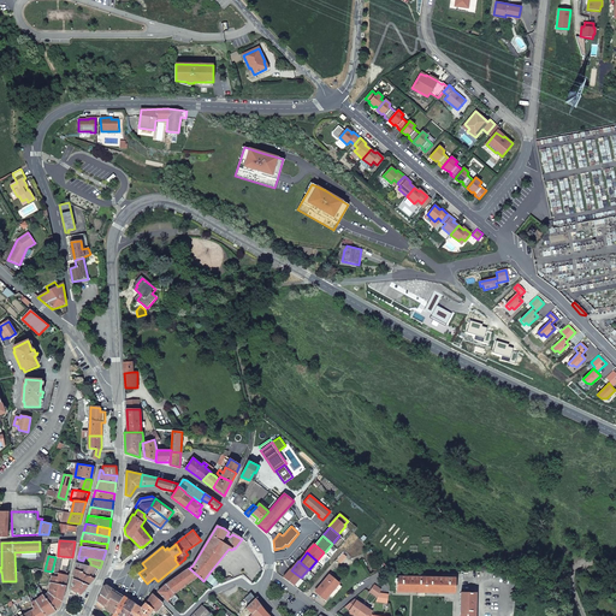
[(100,568),(90,564),(89,566),(82,564),(77,563),(76,569),(95,579),(99,569),(100,568)]
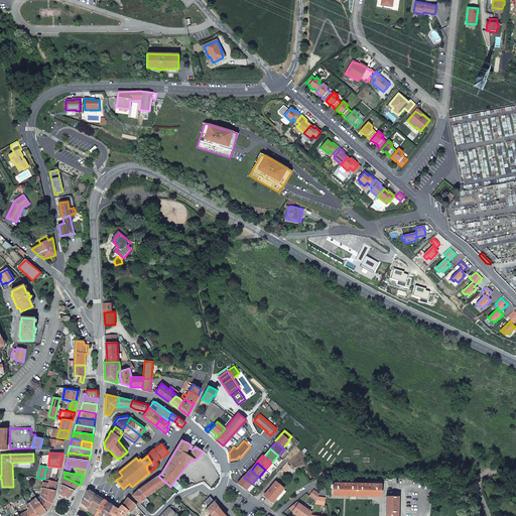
[(158,476),(139,490),(146,497),(166,483),(158,476)]
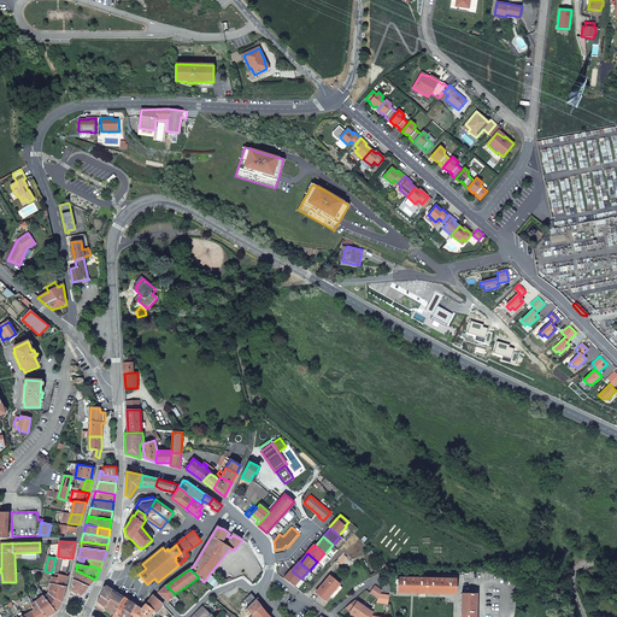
[(74,580),(89,586),(95,580),(76,570),(74,580)]
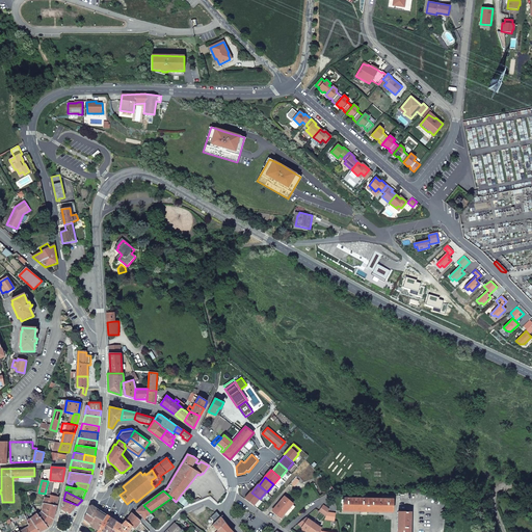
[(251,491),(244,499),(254,505),(260,499),(251,493),(251,491)]
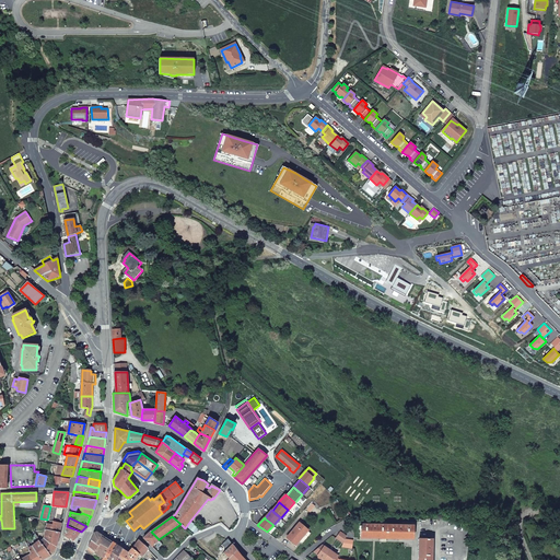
[(46,529),(60,533),(62,522),(51,521),(50,524),(47,523),(46,529)]
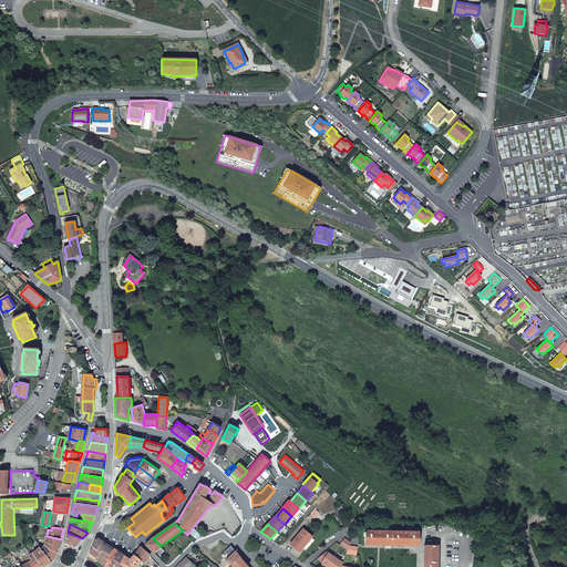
[(187,535),(196,540),(205,537),(193,527),(187,535)]
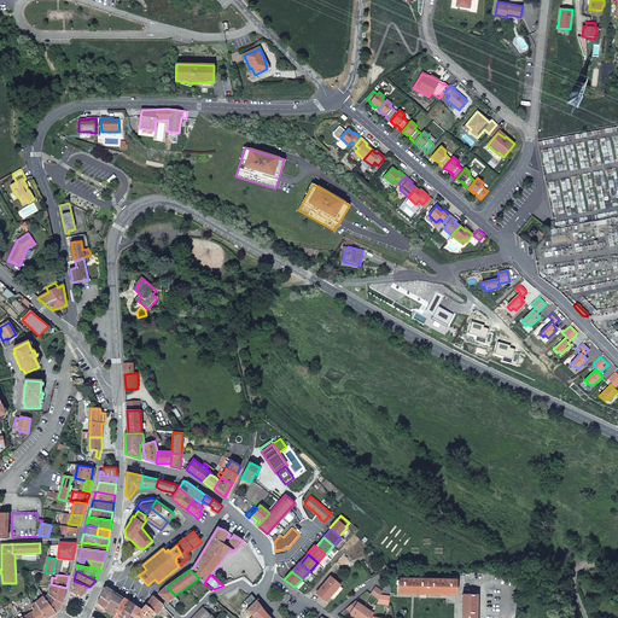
[(316,593),(326,601),(339,586),(330,577),(316,593)]
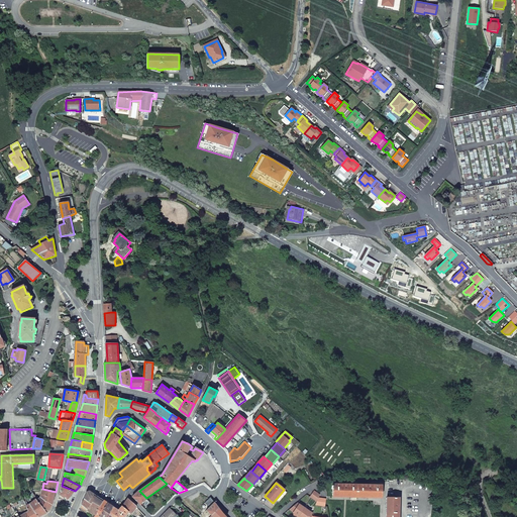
[(333,496),(382,497),(382,485),(334,484),(333,496)]
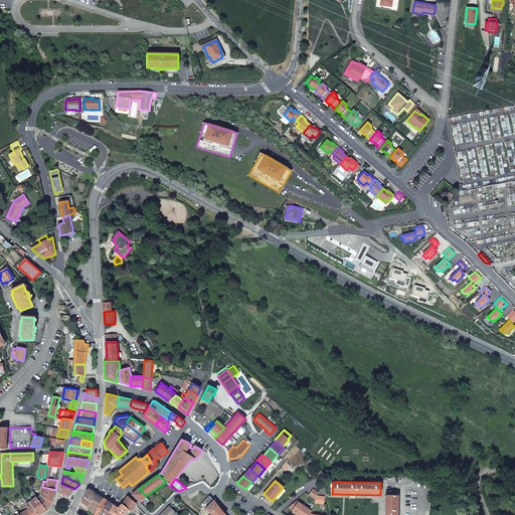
[(67,497),(74,489),(61,484),(59,493),(67,497)]
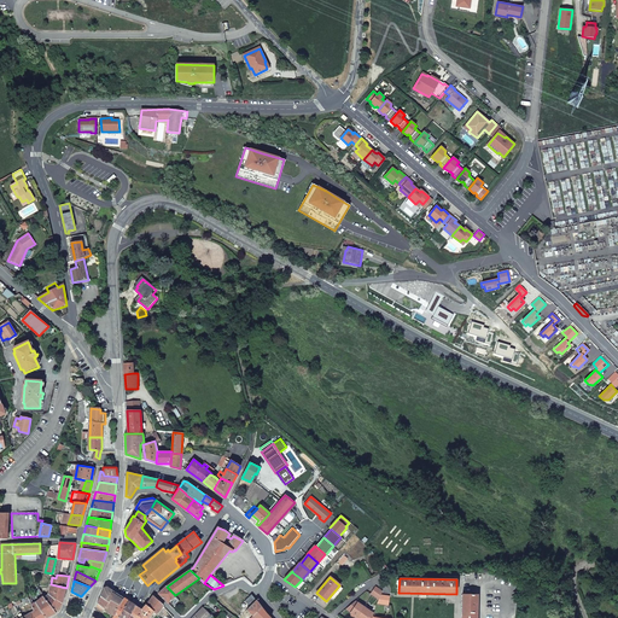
[(63,604),(66,588),(51,584),(48,595),(63,604)]
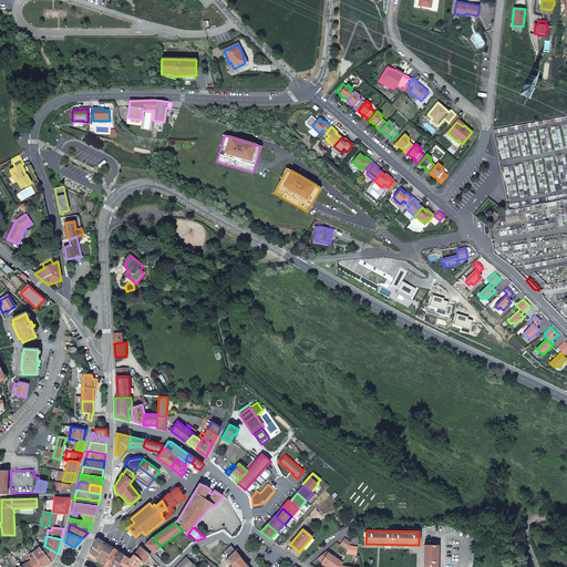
[(98,549),(103,542),(98,538),(95,539),(92,547),(98,549)]
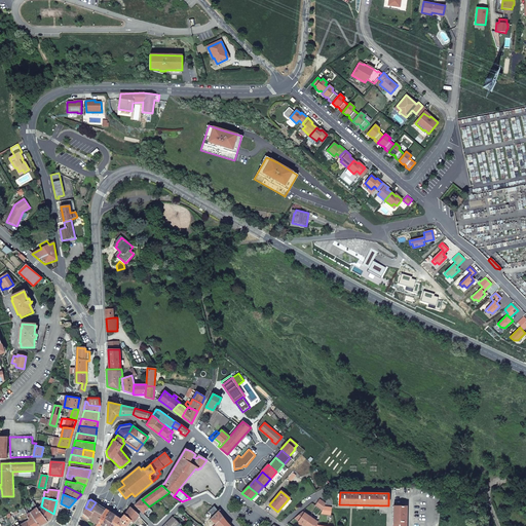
[(149,506),(142,499),(140,500),(135,505),(143,514),(149,508),(149,506)]
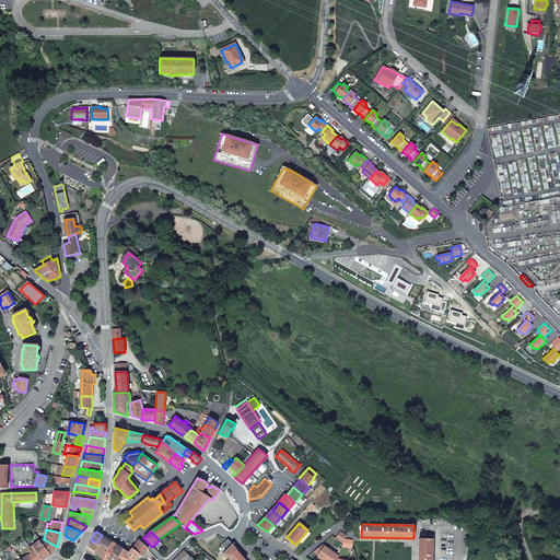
[(336,537),(343,543),(346,539),(347,536),(340,532),(336,537)]
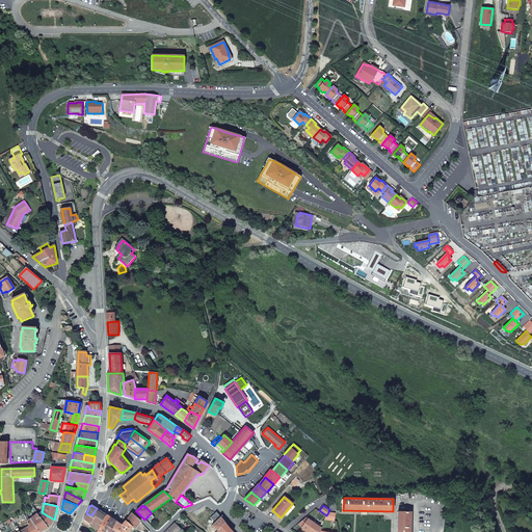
[(95,516),(103,521),(106,514),(97,508),(91,515),(95,516)]
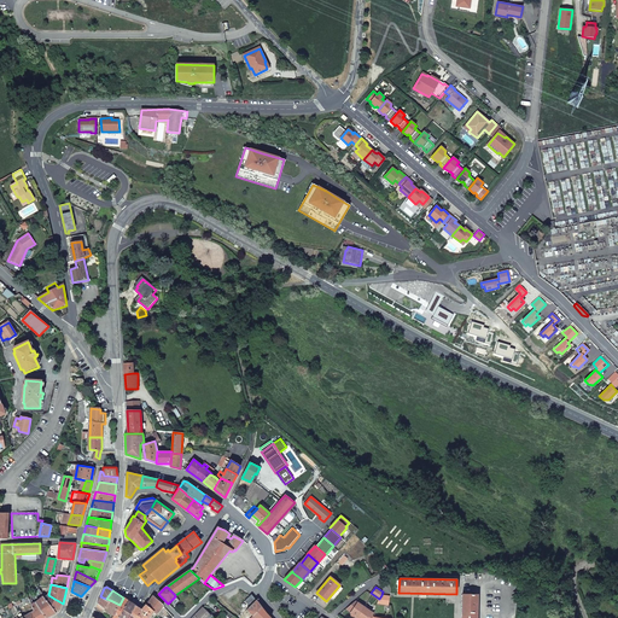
[(56,613),(63,604),(48,595),(45,598),(56,613)]
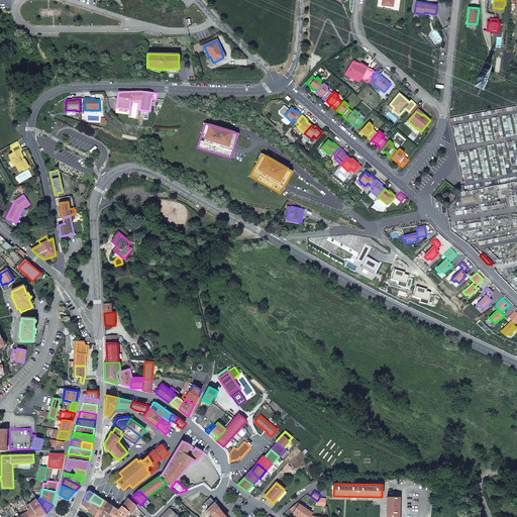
[(206,510),(214,502),(210,498),(202,506),(206,510)]
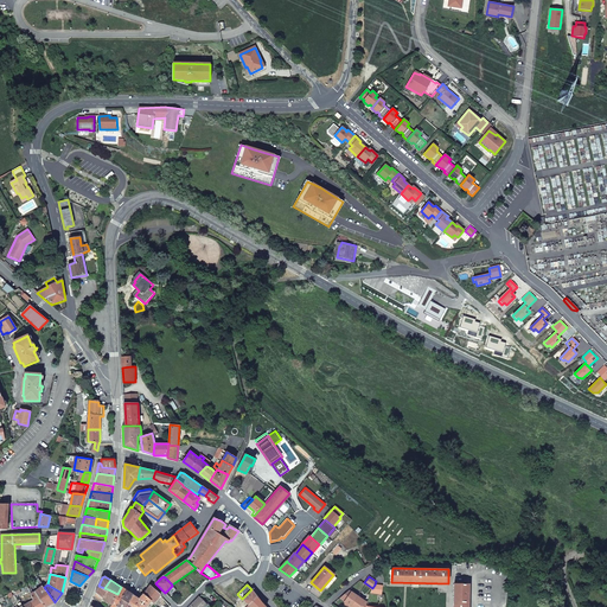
[(468,606),(470,585),(455,585),(454,606),(468,606)]
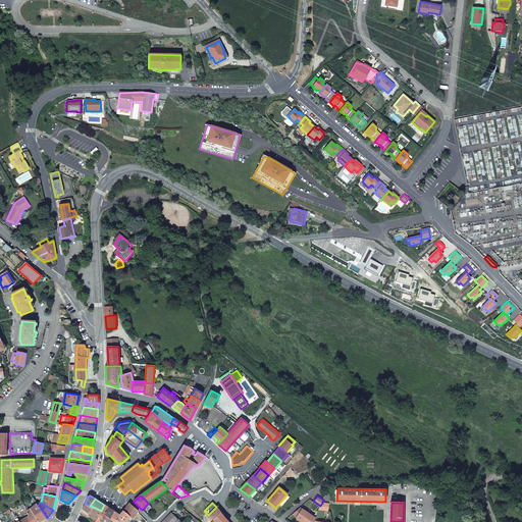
[(39,521),(47,518),(38,505),(37,504),(30,509),(39,521)]
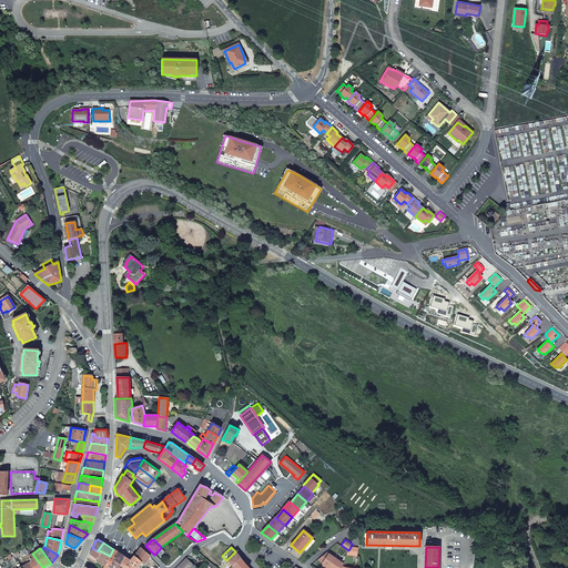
[(90,555),(95,560),(101,551),(98,550),(92,548),(90,555)]
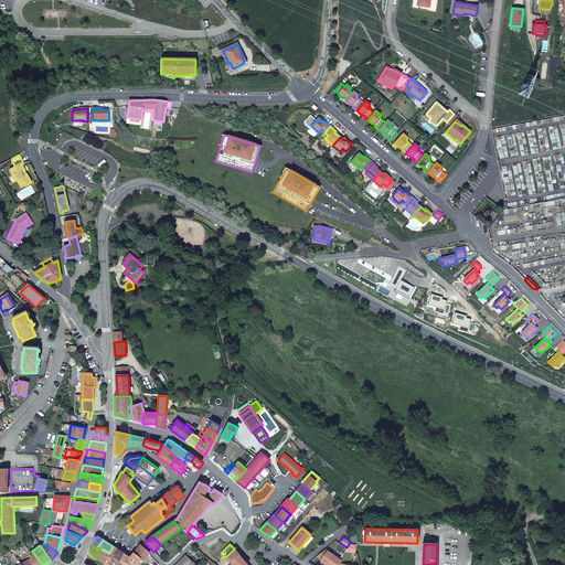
[(144,562),(150,554),(140,545),(134,553),(140,560),(144,562)]
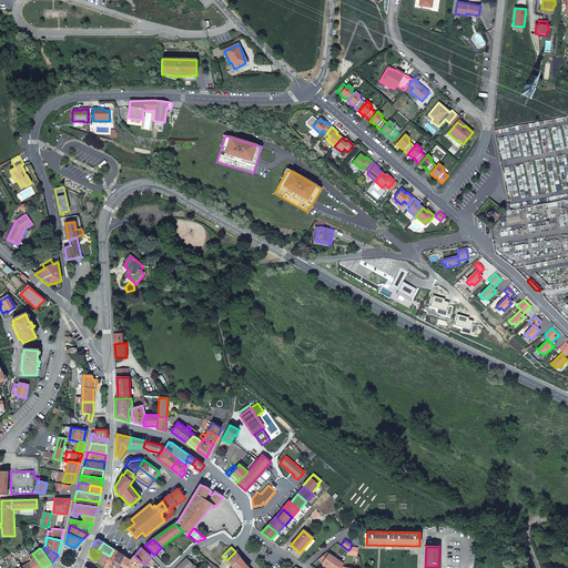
[(110,556),(104,566),(102,567),(109,567),(118,553),(113,549),(110,556)]
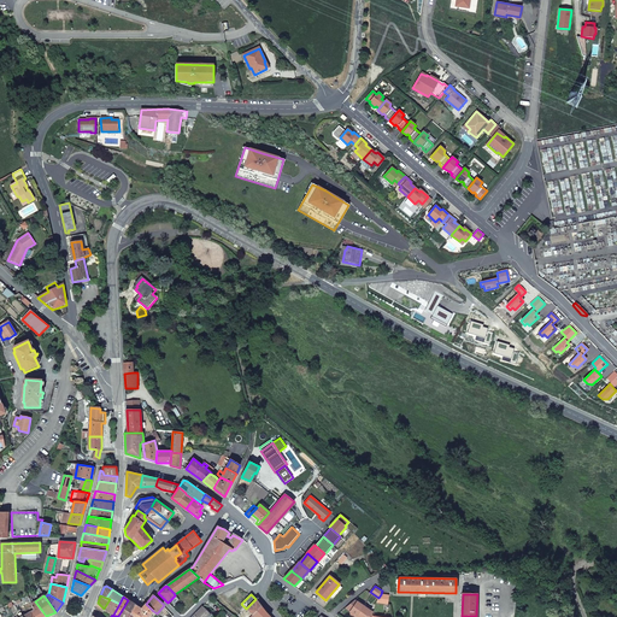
[(104,609),(113,615),(119,604),(110,599),(104,609)]
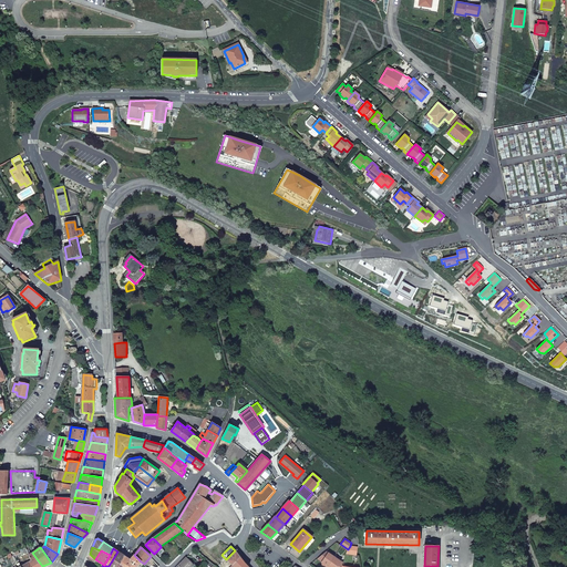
[(240,557),(235,550),(226,559),(232,565),(233,565),(240,557)]
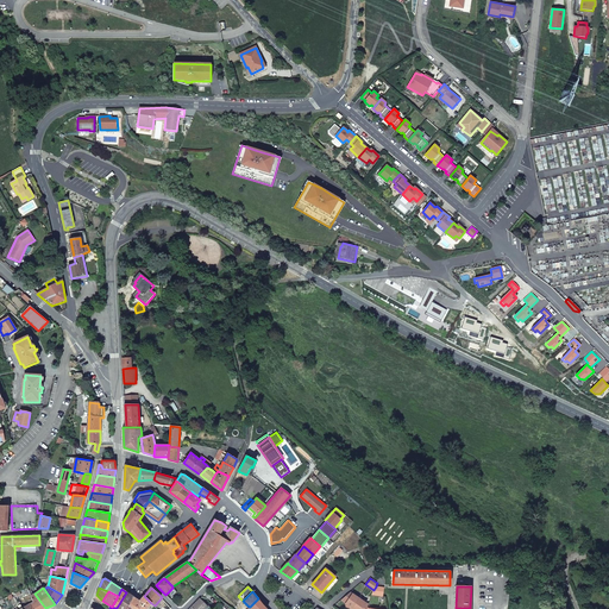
[(350,608),(351,608),(359,598),(352,594),(350,591),(341,600),(346,603),(345,603),(349,606),(347,607),(350,608)]
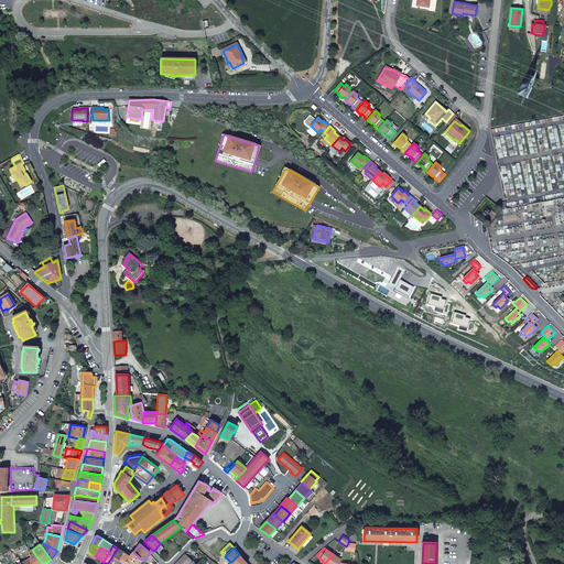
[(117,549),(108,563),(117,563),(118,562),(123,553),(117,549)]
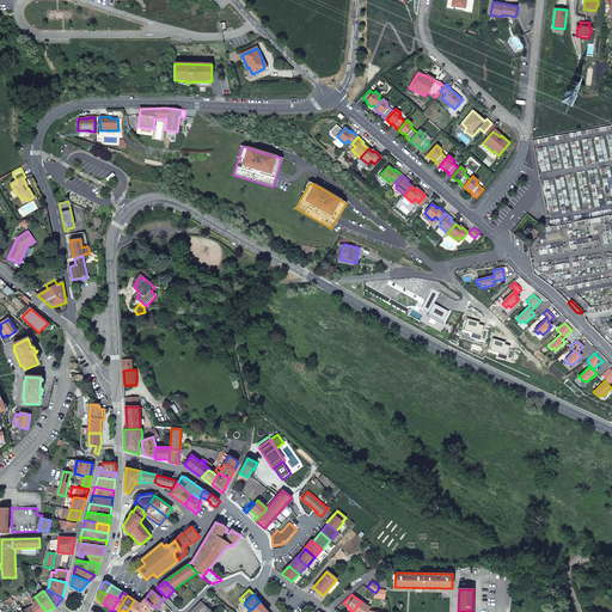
[(34,611),(46,611),(35,597),(31,599),(32,601),(34,605),(31,606),(34,611)]
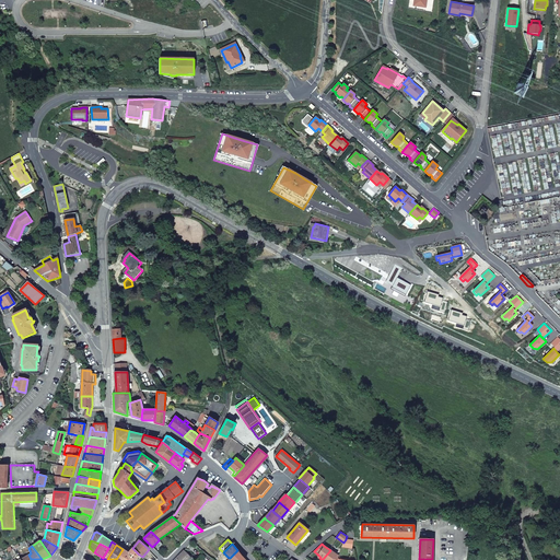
[(128,552),(123,549),(117,558),(119,559),(135,559),(139,555),(132,548),(128,552)]
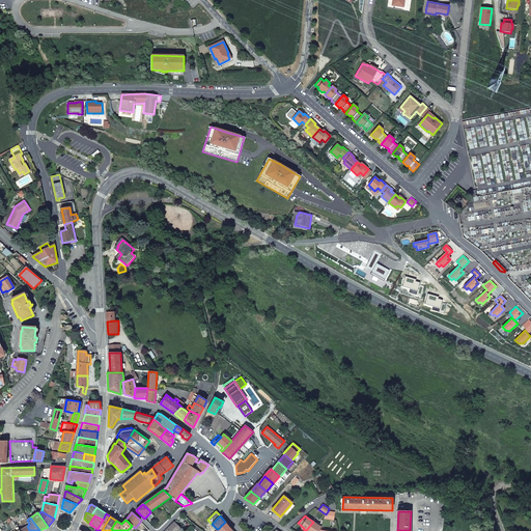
[(20,530),(29,530),(27,526),(29,525),(28,522),(25,524),(26,526),(20,530)]
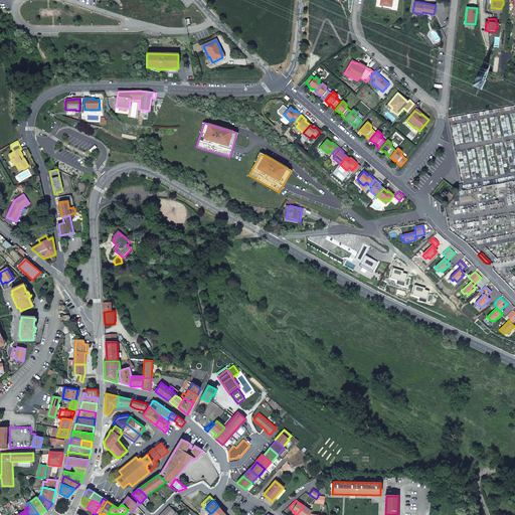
[(169,506),(167,508),(159,514),(176,514),(178,514),(169,506)]
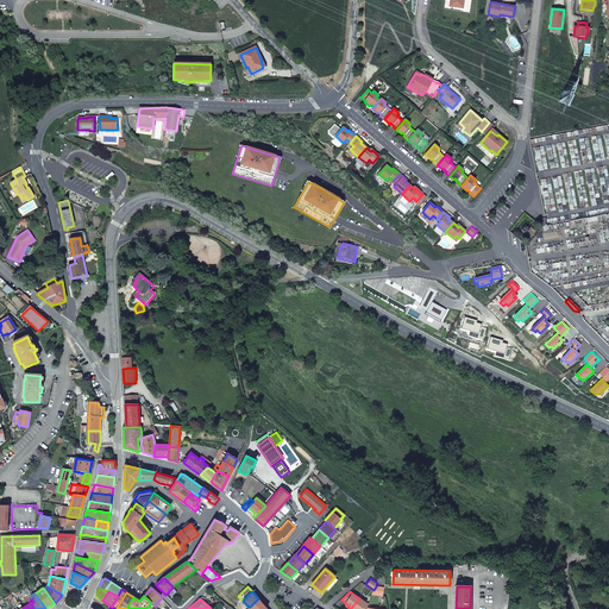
[(267,608),(258,598),(250,607),(251,608),(267,608)]
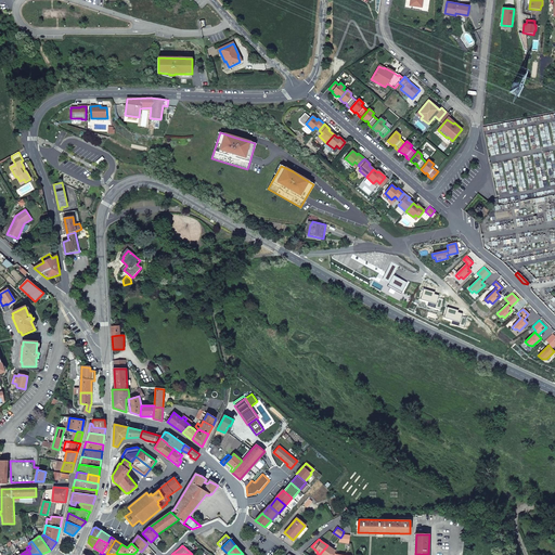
[(333,550),(327,545),(320,554),(334,554),(335,554),(336,551),(333,550)]
